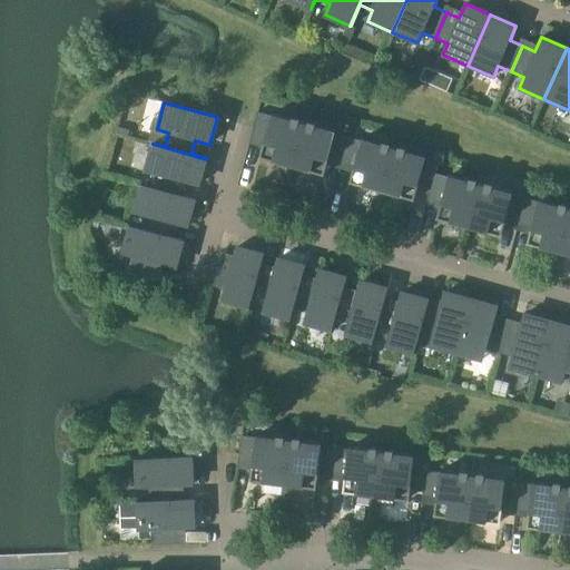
[(261,157),(292,166),(304,123),(272,114),(272,116),(257,112),(251,138),(265,141),(261,157)]
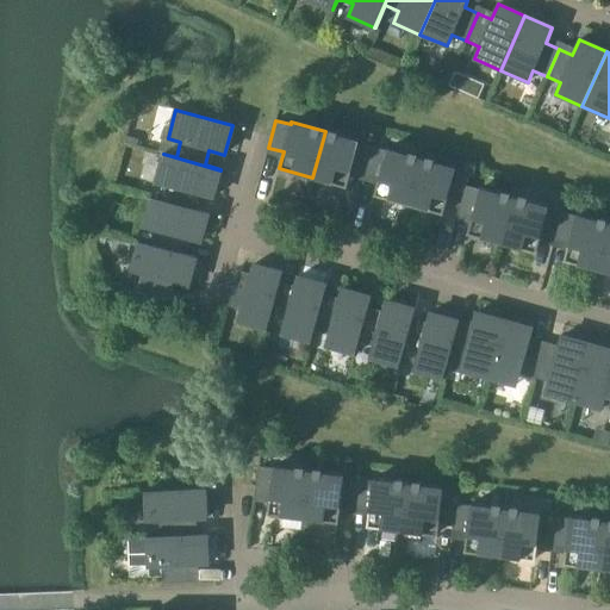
[(350,170),(366,174),(373,147),(359,143),(359,141),(325,131),(312,178),(347,187),(350,170)]
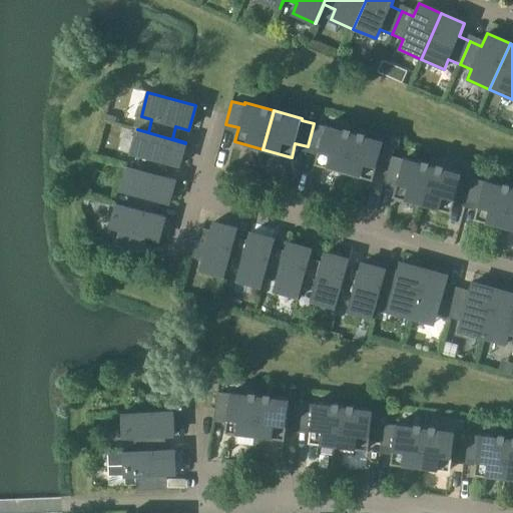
[(316,163),(344,171),(355,133),(326,125),(326,126),(314,123),(308,146),(320,149),(316,163)]
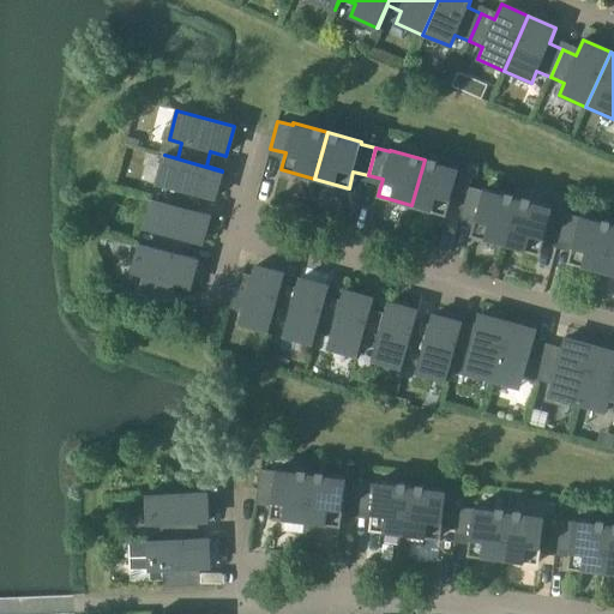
[(152,199),(151,199),(209,216),(210,215),(193,210),(198,196),(214,199),(222,172),(164,155),(156,184),(169,187),(164,202),(152,199)]
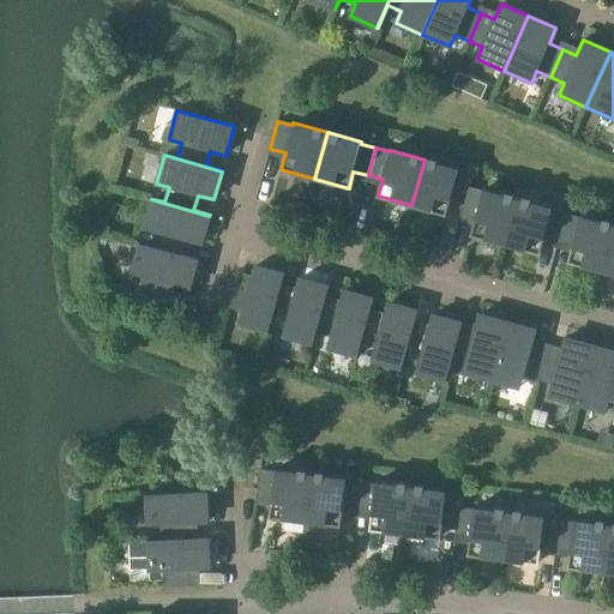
[(461,215),(462,215),(473,175),(458,170),(458,168),(425,160),(411,205),(446,215),(450,198),(464,202),(461,215)]
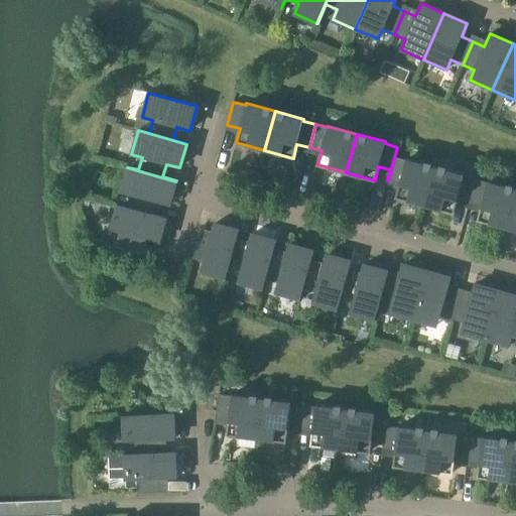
[(396,198),(424,206),(435,166),(407,158),(406,160),(395,157),(397,147),(388,180),(400,183),(396,198)]
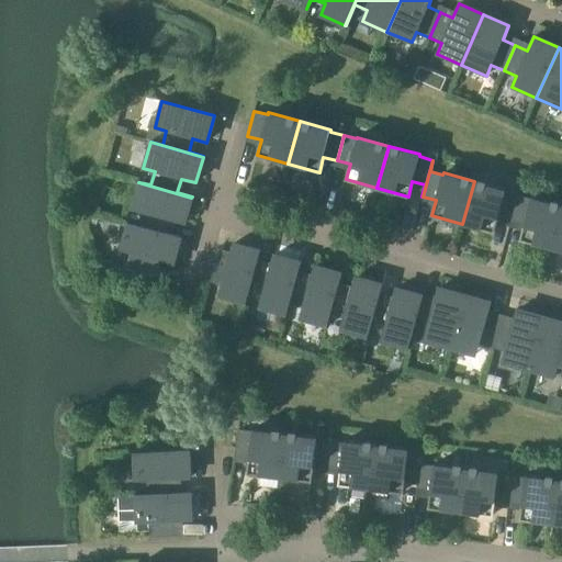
[(498,217),(512,221),(518,195),(505,192),(506,190),(474,181),(462,224),(494,233),(498,217)]
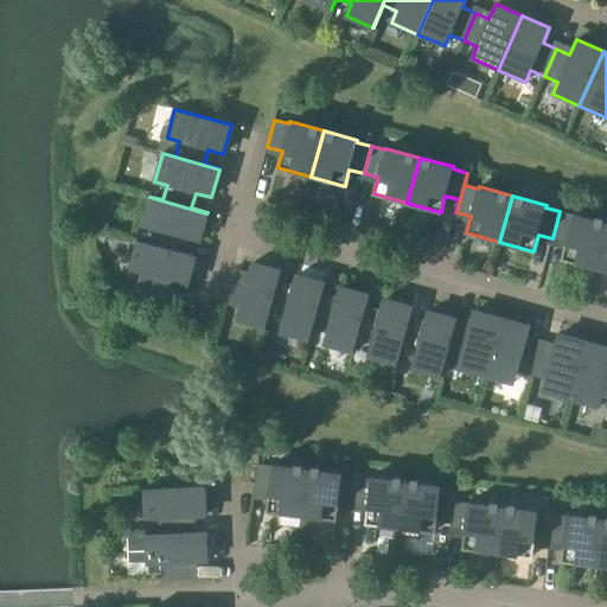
[(138,241),(195,257),(195,256),(179,251),(184,237),(199,241),(206,213),(149,197),(142,225),(154,229),(151,243),(138,241)]
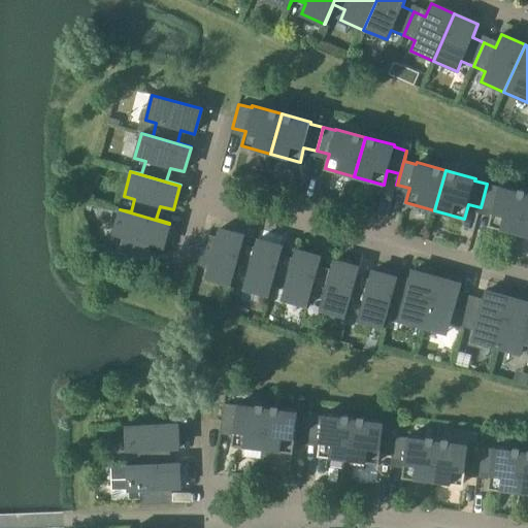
[(489,225),(518,233),(527,197),(527,193),(499,186),(499,187),(487,184),(481,207),(493,210),(489,225)]
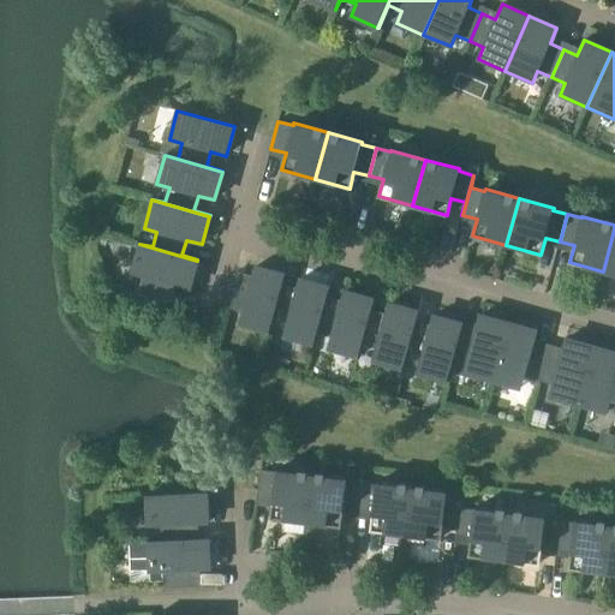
[(614,230),(603,272),(614,275),(614,230)]
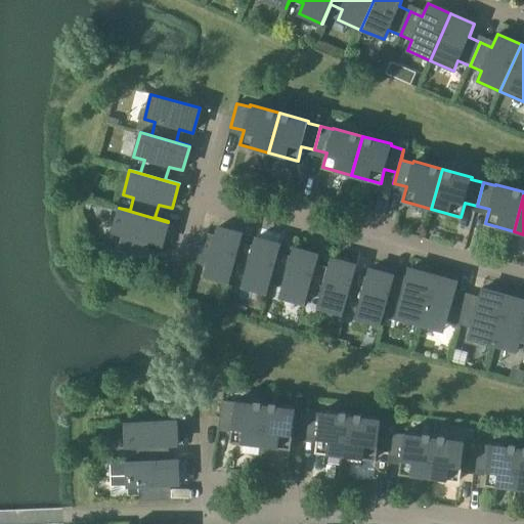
[(168,222),(119,208),(113,232),(123,235),(119,249),(144,256),(148,243),(161,246),(168,222)]
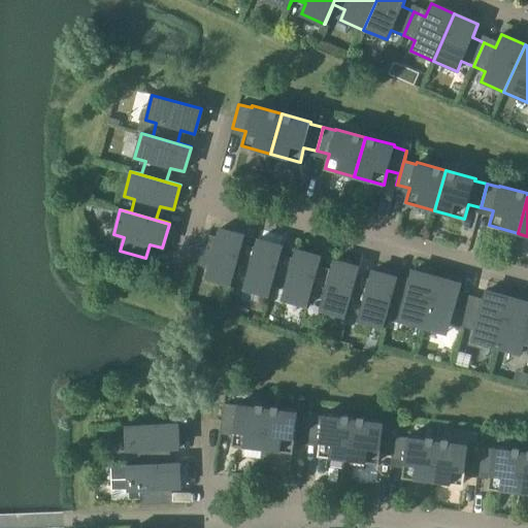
[(205,278),(230,285),(243,236),(219,229),(216,242),(201,238),(195,264),(208,267),(205,278)]
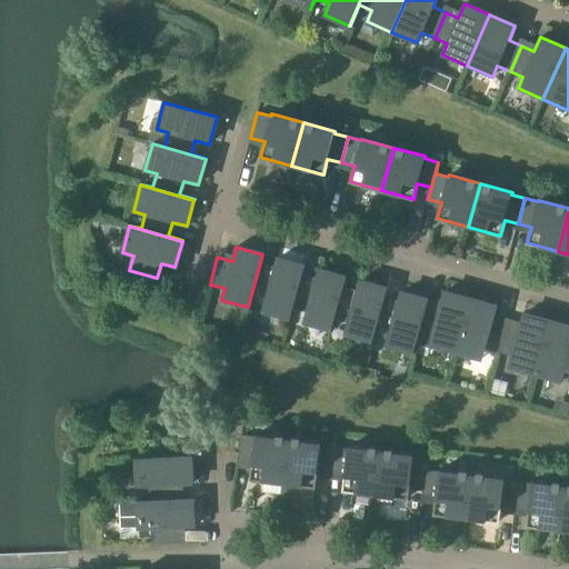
[(262,311),(289,319),(303,266),(277,258),(273,272),(259,269),(263,255),(262,255),(248,307),(251,296),(266,300),(262,311)]
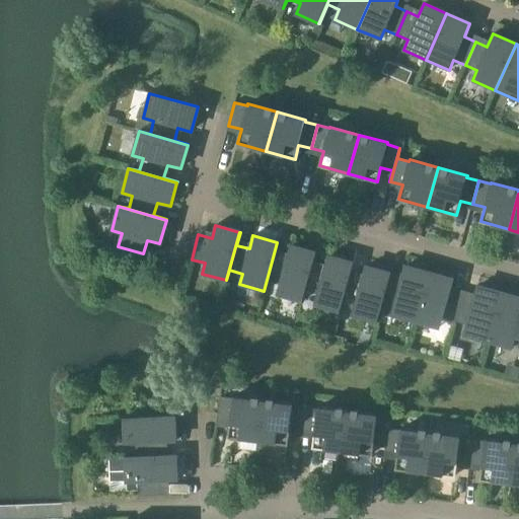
[(277,294),(301,301),(314,252),(290,245),(287,260),(274,255),(278,242),(277,242),(264,291),(265,291),(267,280),(280,284),(277,294)]
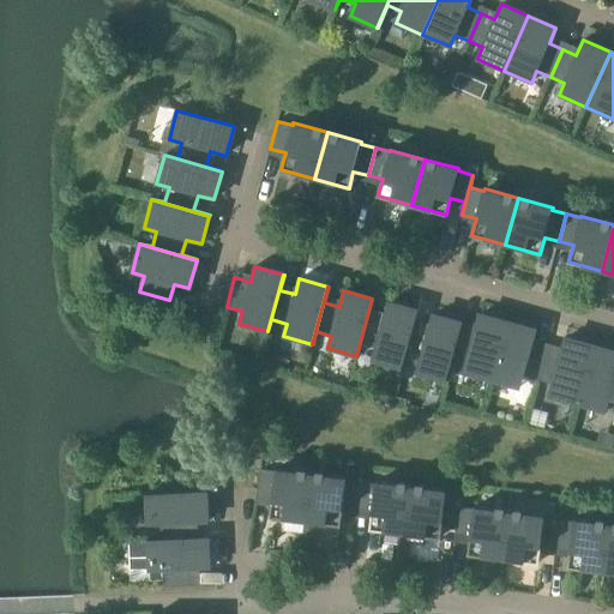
[(372,361),(401,368),(416,311),(387,304),(384,319),(368,315),(373,299),(372,299),(356,356),(360,344),(375,348),(372,361)]
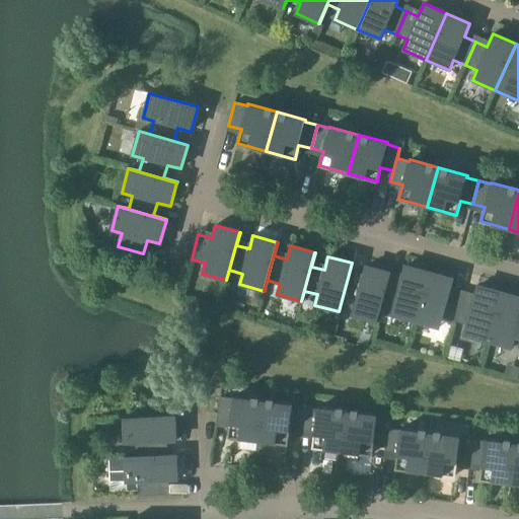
[(352,315),(376,321),(389,274),(365,267),(362,280),(349,277),(353,264),(352,263),(339,311),(342,301),(355,304),(352,315)]
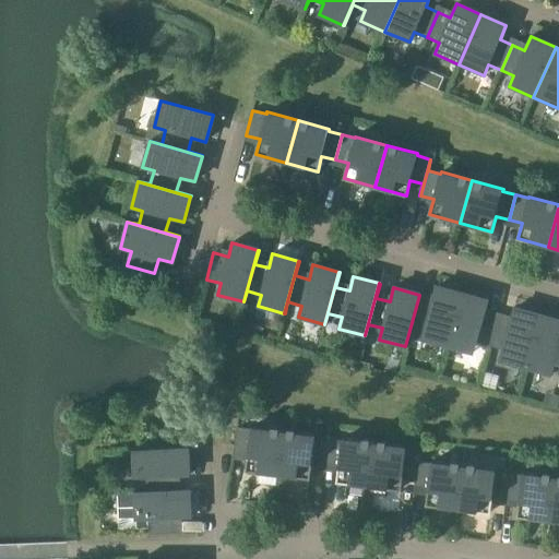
[(421,339),(448,346),(462,294),(436,287),(431,301),(419,298),(420,295),(419,295),(405,346),(412,324),(425,328),(421,339)]
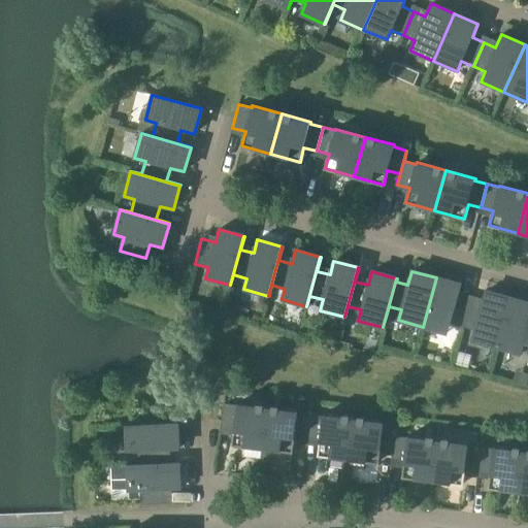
[(450,323),(462,327),(469,301),(457,298),(461,285),(436,277),(423,327),(447,333),(450,323)]
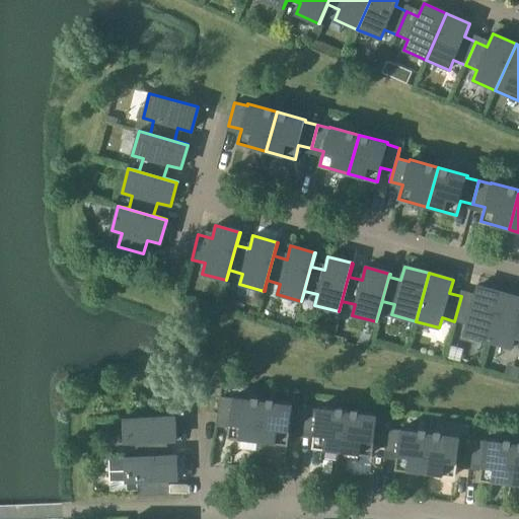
[(464,335),(488,342),(502,293),(477,286),(473,300),(461,296),(454,321),(467,324),(464,335)]
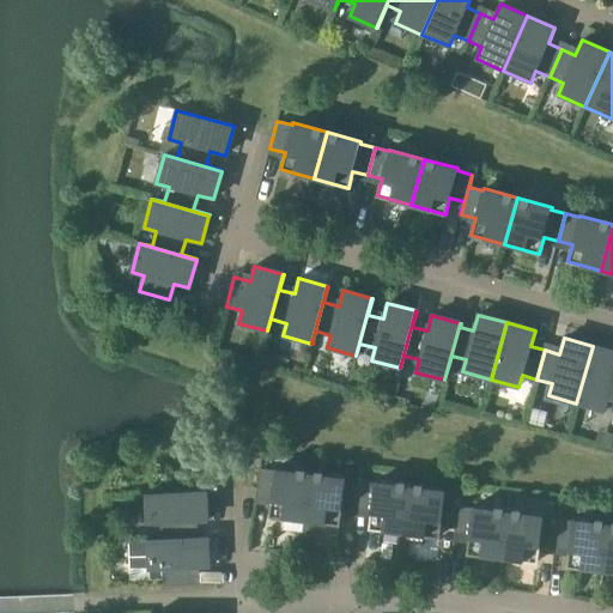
[(612,351),(593,346),(576,404),(605,411),(608,399),(612,400),(612,351)]
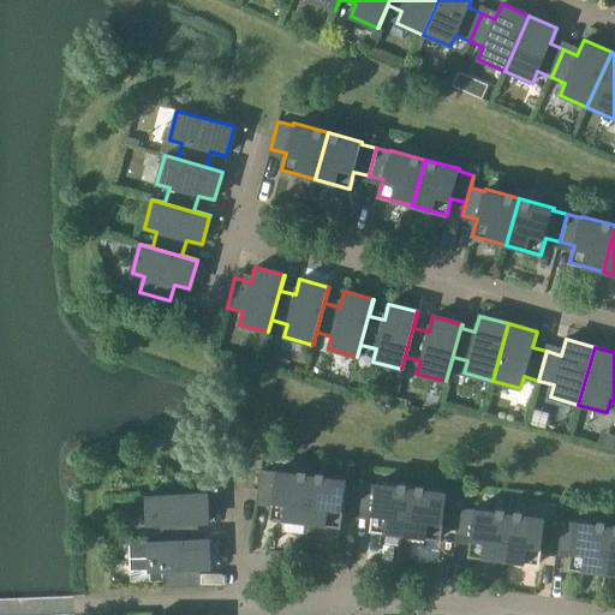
[(321,378),(328,381),(329,375),(330,372),(323,370),(321,378)]
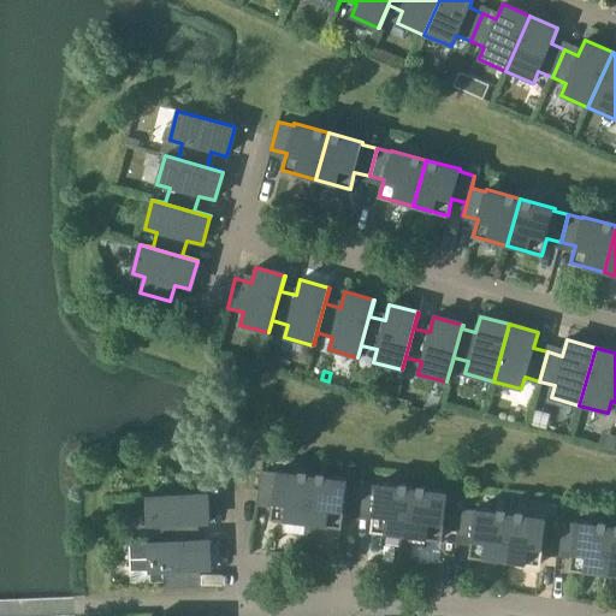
[(271,519),(306,523),(312,475),(277,471),(277,473),(261,471),(258,499),(273,501),(271,519)]
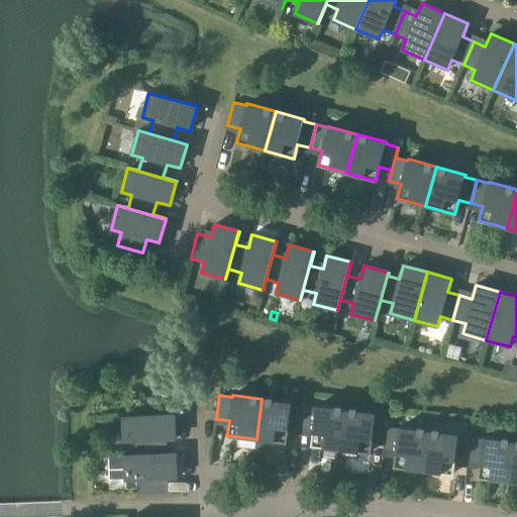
[(288,428),(301,430),(304,406),(292,404),(292,403),(262,399),(256,439),(287,442),(288,428)]
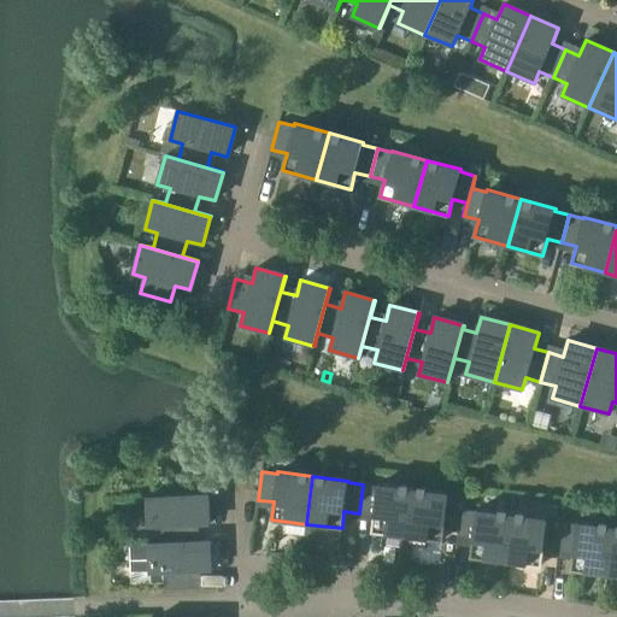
[(371,533),(407,536),(413,488),(377,485),(377,486),(363,485),(359,513),(374,515),(371,533)]
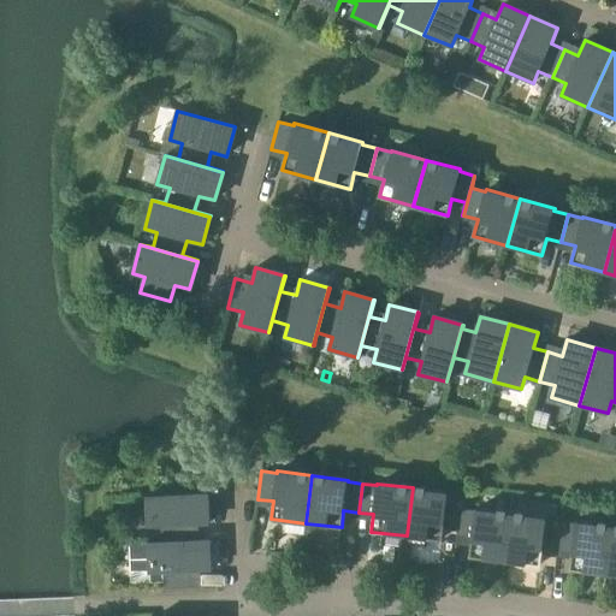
[(456,538),(457,538),(462,497),(448,495),(448,492),(413,487),(407,535),(442,540),(444,523),(457,525),(456,538)]
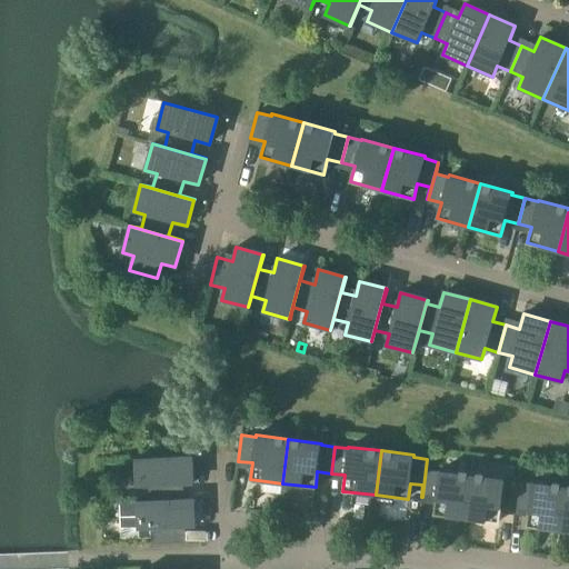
[(137,501),(192,499),(192,498),(177,499),(177,485),(192,485),(190,456),(136,458),(137,486),(149,486),(149,500),(137,501)]
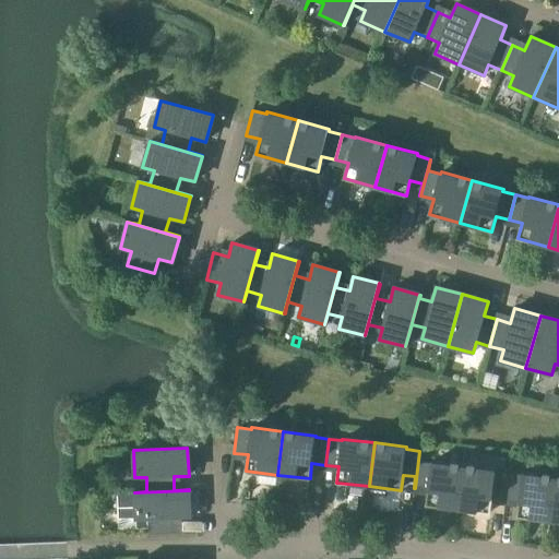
[(426,506),(459,509),(464,465),(431,462),(431,463),(418,462),(420,451),(419,451),(415,488),(428,489),(426,506)]
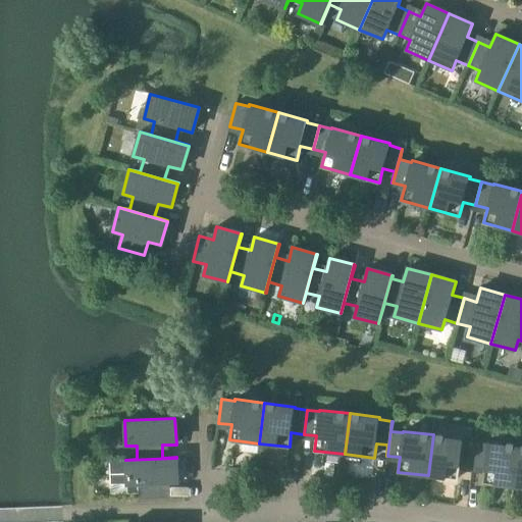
[(460,465),(472,466),(475,441),(463,440),(463,438),(433,434),(428,475),(458,479),(460,465)]
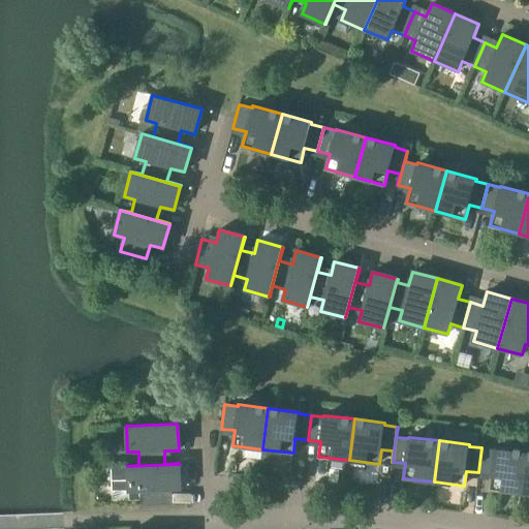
[(490,489),(520,493),(525,452),(495,447),(494,449),(481,447),(478,472),(492,474),(490,489)]
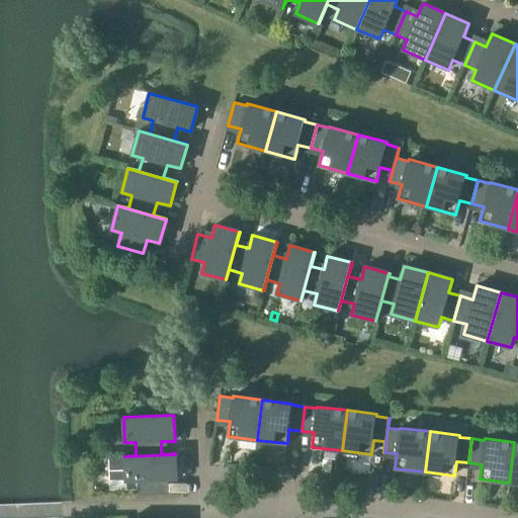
[(517,442),(514,442),(509,483),(517,484),(517,442)]
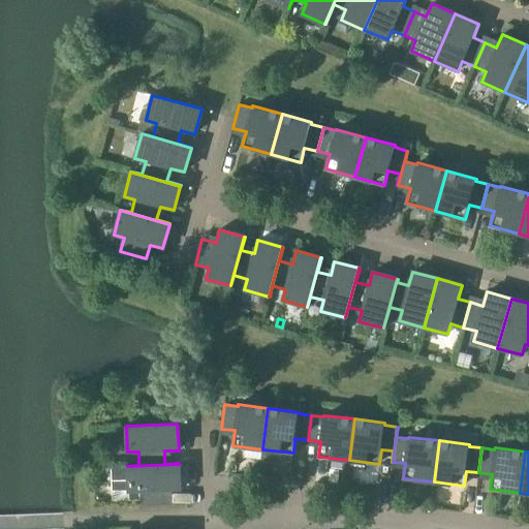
[(179,464),(127,466),(128,492),(139,491),(141,506),(166,505),(166,491),(180,490),(179,464)]
